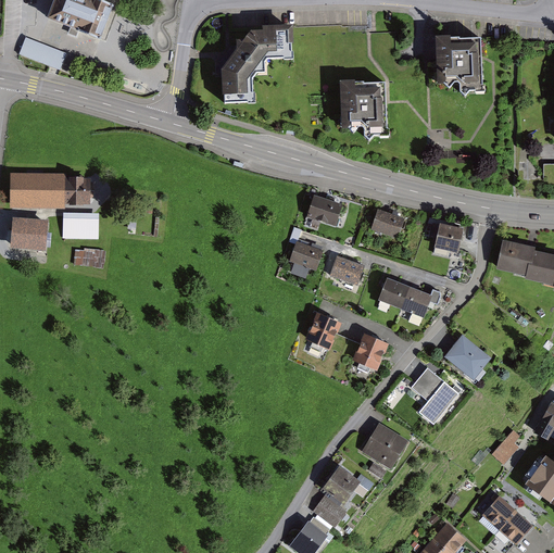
[(98,37),(110,5),(96,0),(53,0),(48,19),(98,37)]
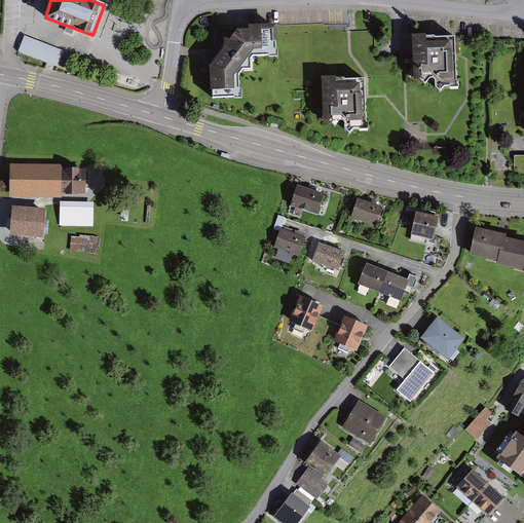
[(223,49),(210,68),(211,99),(233,98),(233,99),(239,99),(238,89),(236,89),(236,76),(240,70),(249,70),(248,60),(251,57),(266,55),(266,58),(276,58),(276,49),(274,49),(273,42),(275,42),(275,26),(248,27),(249,31),(235,32),(230,40),(223,40),(223,49)]
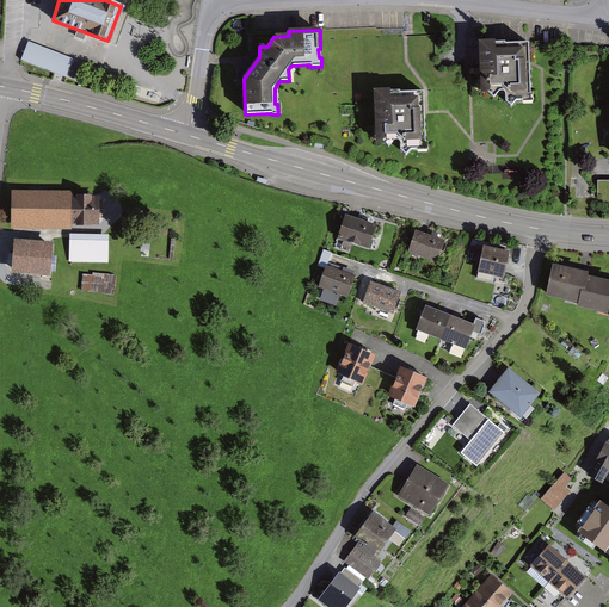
[(69,57),(26,41),(20,57),(63,74),(69,57)]
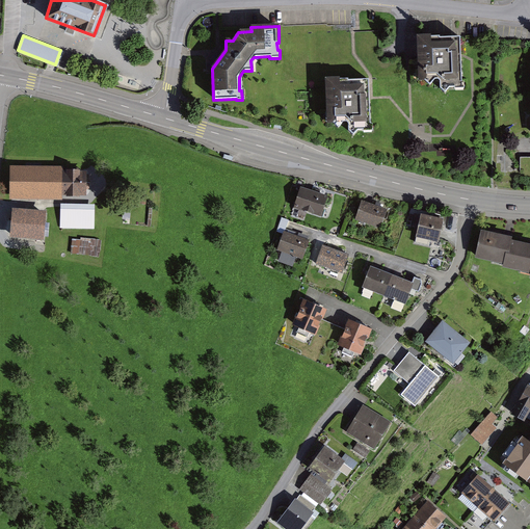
[(439,35),(415,36),(417,81),(423,80),(427,85),(432,80),(436,80),(438,81),(438,88),(443,93),(447,88),(453,87),(453,89),(462,89),(461,81),(459,80),(458,37),(439,37),(439,35)]
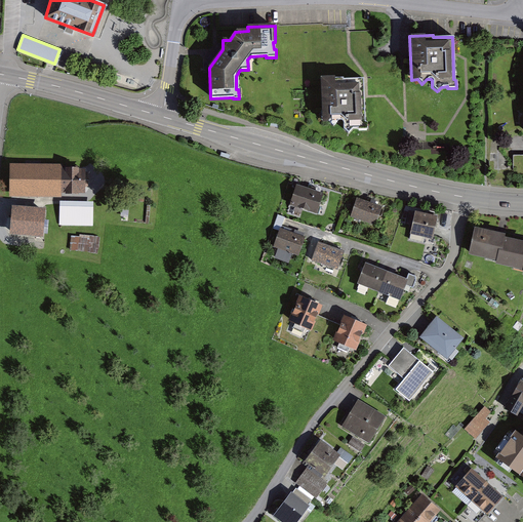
[(343,77),(319,77),(321,121),(327,121),(331,125),(336,120),(340,120),(342,122),(342,129),(347,132),(351,128),(357,128),(357,129),(366,129),(365,121),(363,121),(362,78),(343,79),(343,77)]
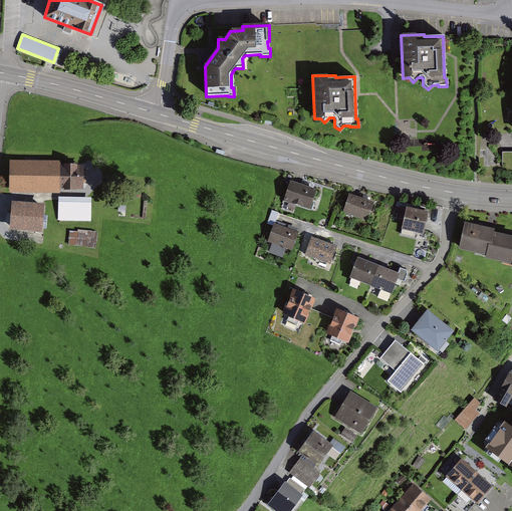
[(59,161),(11,160),(11,186),(59,187),(59,164),(59,161)]
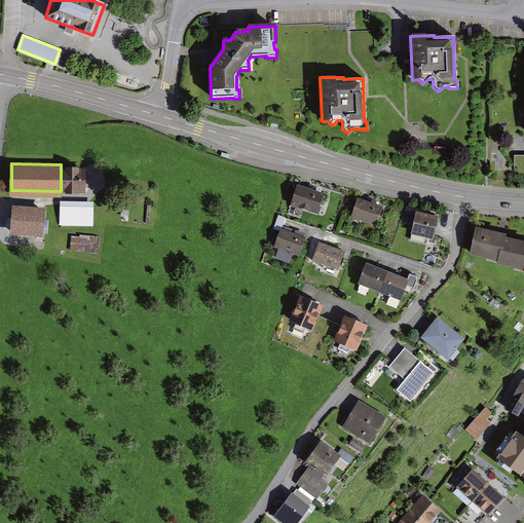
[(85,191),(85,167),(61,167),(61,191),(85,191)]
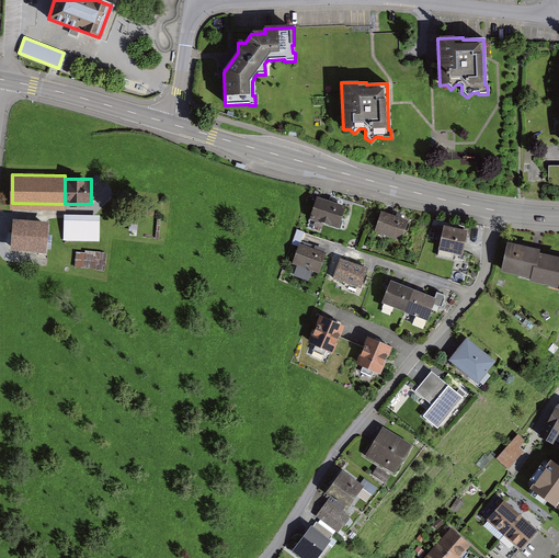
[(345,208),(317,198),(310,219),(339,228),(345,208)]
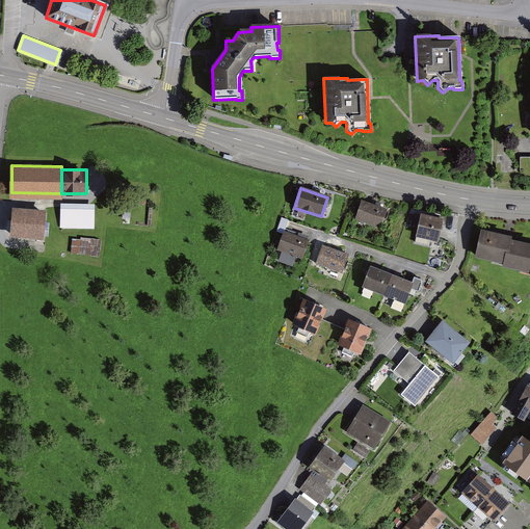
[(156,199),(140,197),(139,208),(155,209),(156,199)]
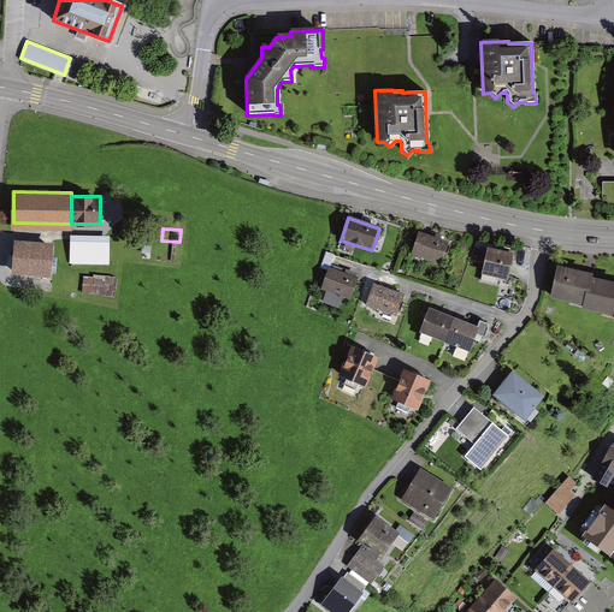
[(448,243),(418,233),(411,255),(441,265),(448,243)]
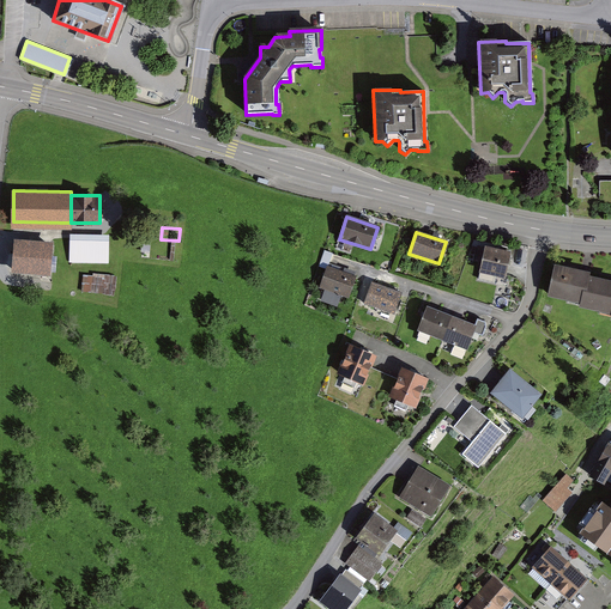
[(107,239),(78,238),(77,257),(106,259),(107,239)]
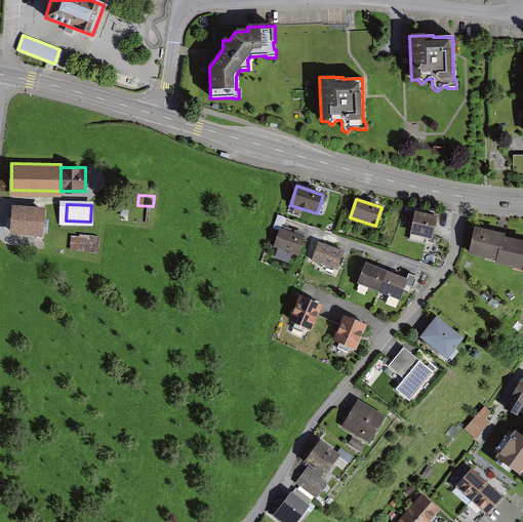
[(43,210),(13,207),(11,231),(41,234),(43,210)]
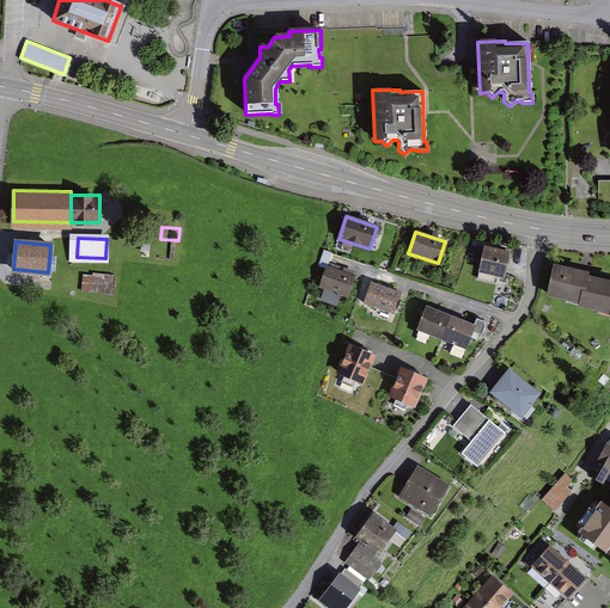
[(510,251),(476,244),(473,260),(480,262),(476,281),(493,284),(495,272),(505,275),(510,251)]
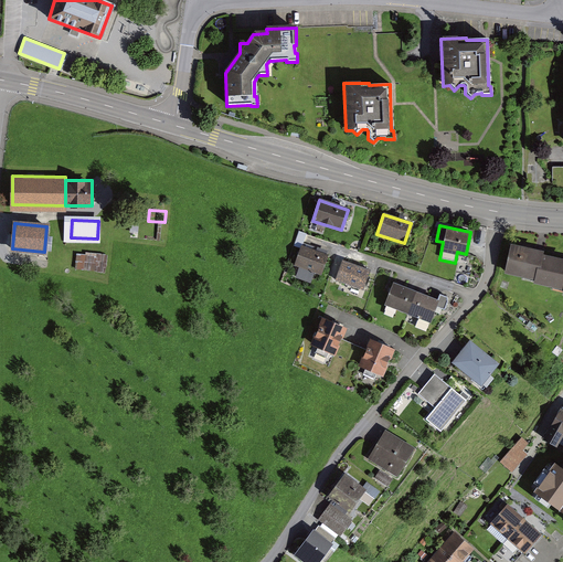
[(543,251),(510,244),(505,269),(538,276),(542,254),(543,251)]
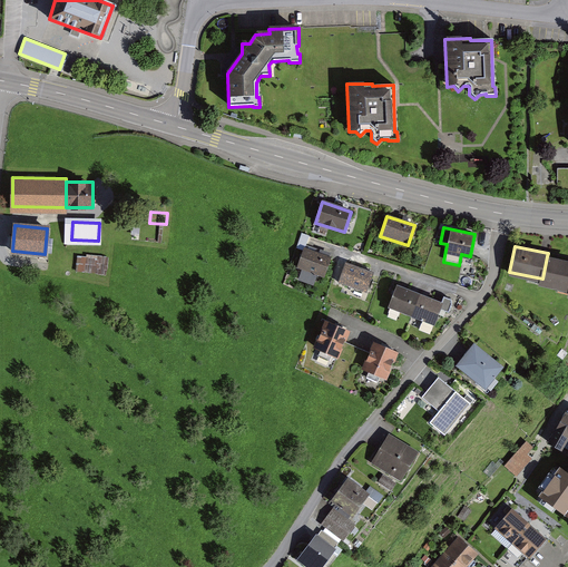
[(330,258),(304,248),(297,266),(304,269),(303,273),(305,277),(310,280),(315,277),(316,273),(323,276),(330,258)]
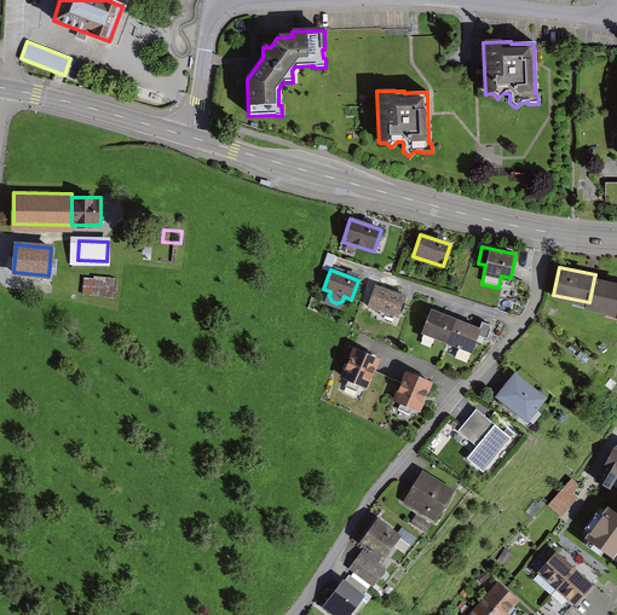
[(616,283),(594,278),(589,302),(588,307),(616,313),(616,283)]
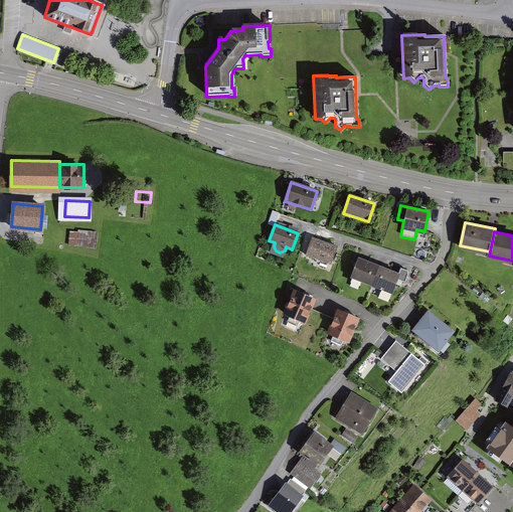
[(337,246),(311,236),(305,254),(330,264),(337,246)]
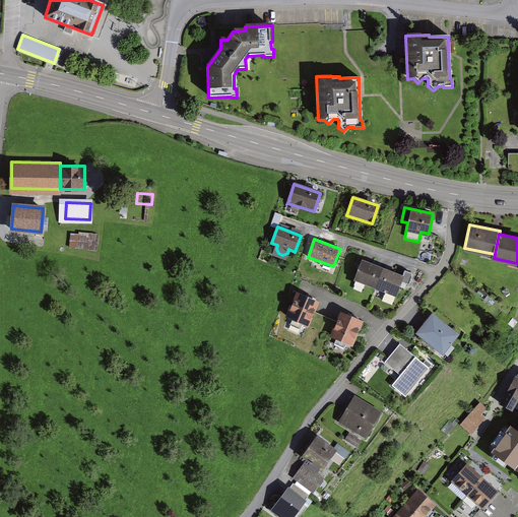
[(383,267),(361,259),(353,278),(376,286),(383,267)]
